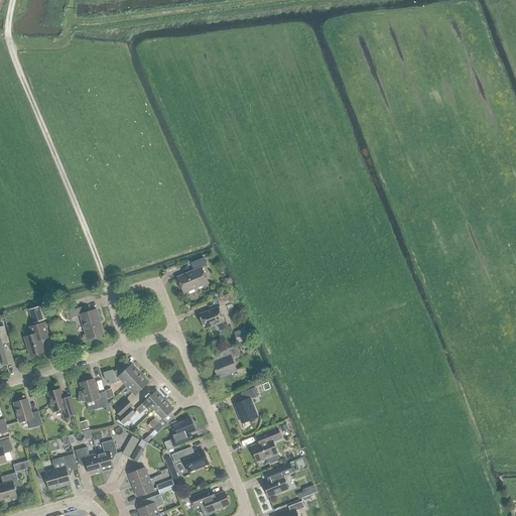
[(190,263),(192,270),(177,277),(183,293),(208,283),(201,267),(207,265),(204,258),(190,263)]
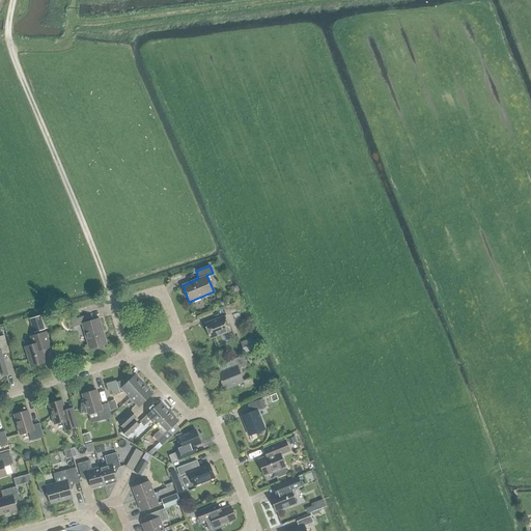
[(222,307),(226,315),(240,310),(235,302),(222,307)]
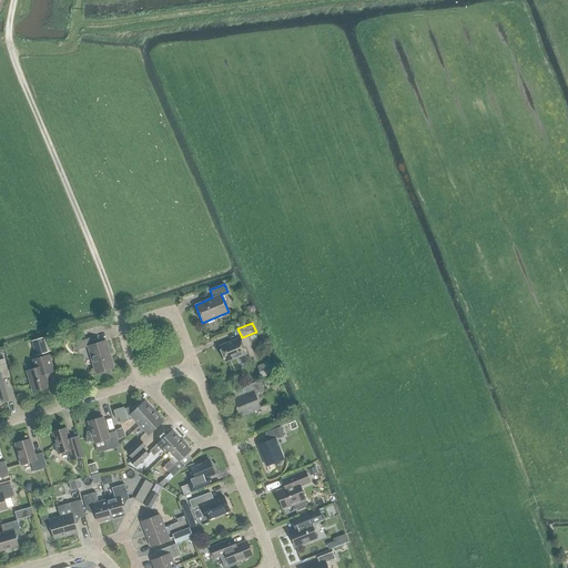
[(31,341),(36,356),(51,351),(47,336),(31,341)]
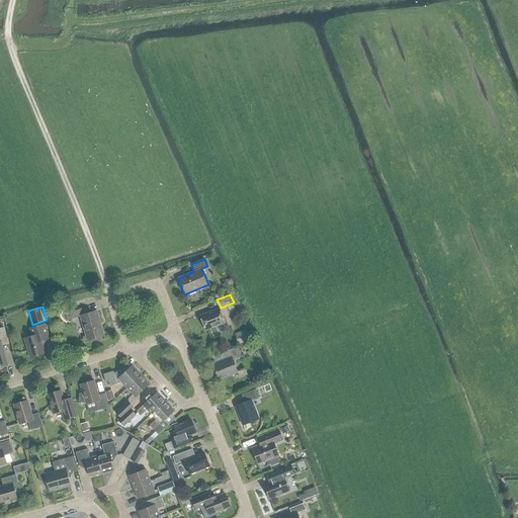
[(79,317),(87,341),(103,336),(96,311),(86,314),(84,308),(65,314),(67,320),(79,317)]
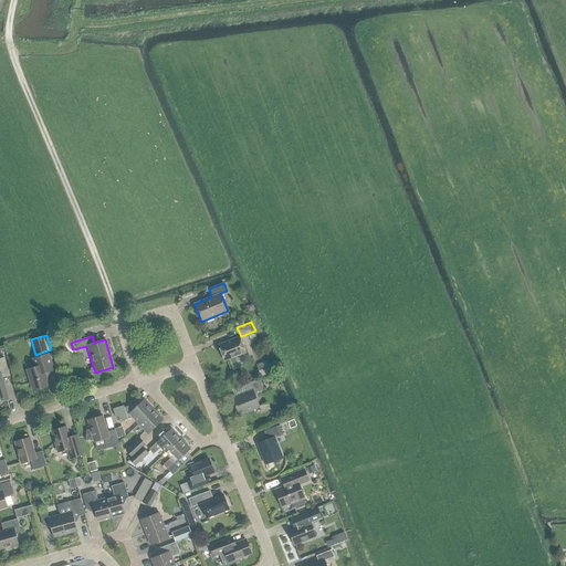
[(218,345),(224,362),(245,353),(239,337),(218,345)]
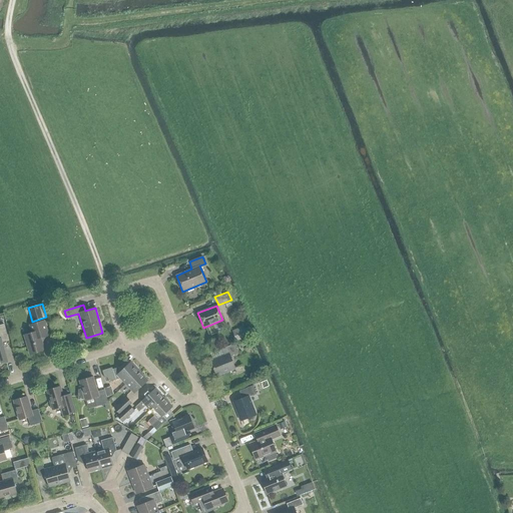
[(48,335),(44,321),(29,325),(31,333),(24,335),(29,355),(44,350),(40,338),(48,335)]
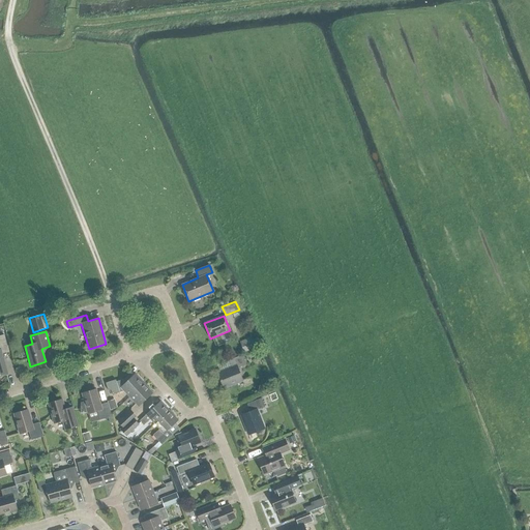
[(239,342),(243,353),(256,349),(252,337),(239,342)]
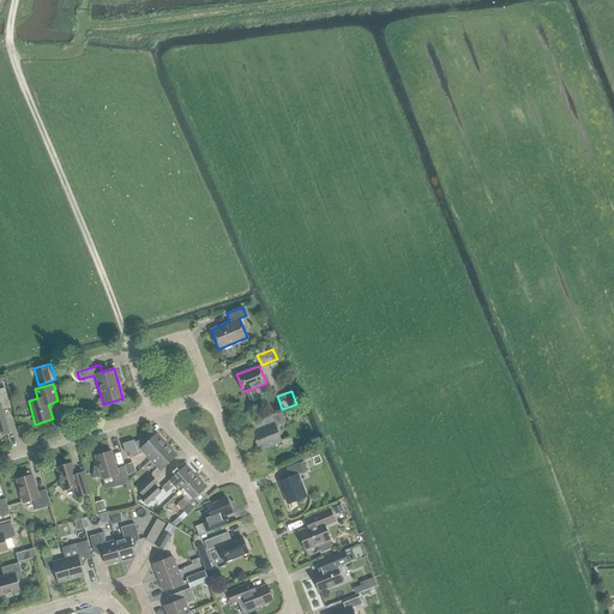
[(269,426),(252,433),(258,450),(281,440),(275,426),(287,422),(282,410),(265,417),(269,426)]
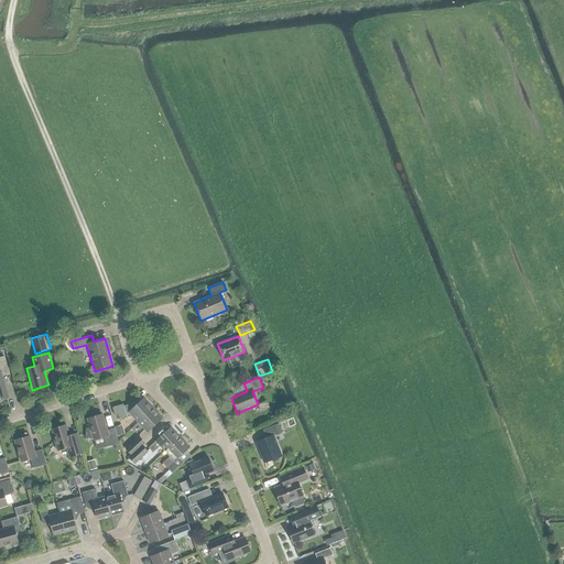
[(131,416),(138,422),(152,408),(143,398),(133,407),(131,404),(123,407),(122,404),(112,408),(115,416),(118,415),(119,420),(131,416)]
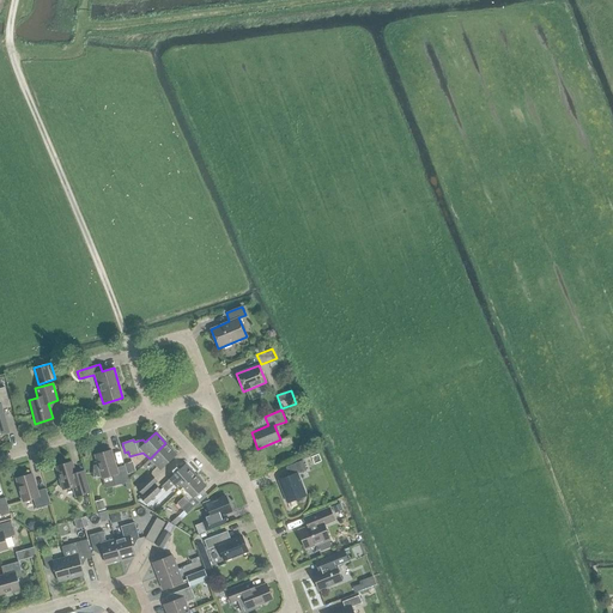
[(165,443),(150,459),(159,469),(176,454),(165,443)]
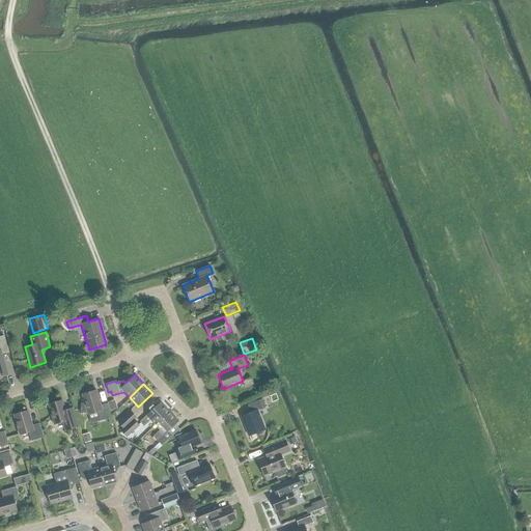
[(80,414),(81,414),(81,413),(87,413),(88,414),(96,412),(100,421),(108,418),(112,417),(108,403),(101,406),(95,390),(82,394),(84,402),(81,403),(80,403),(80,414)]
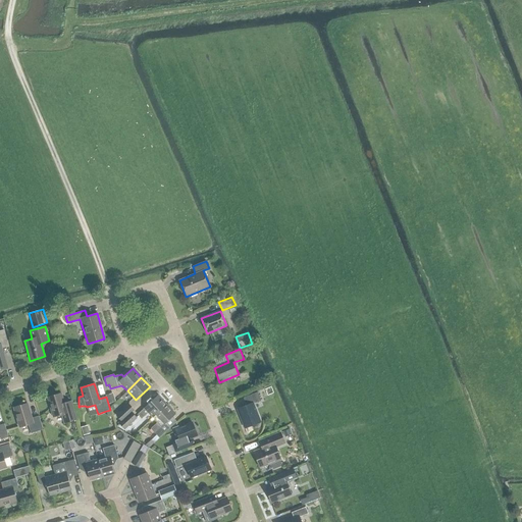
[(246,405),(237,409),(244,428),(260,422),(253,404),(261,401),(257,393),(243,398),(246,405)]
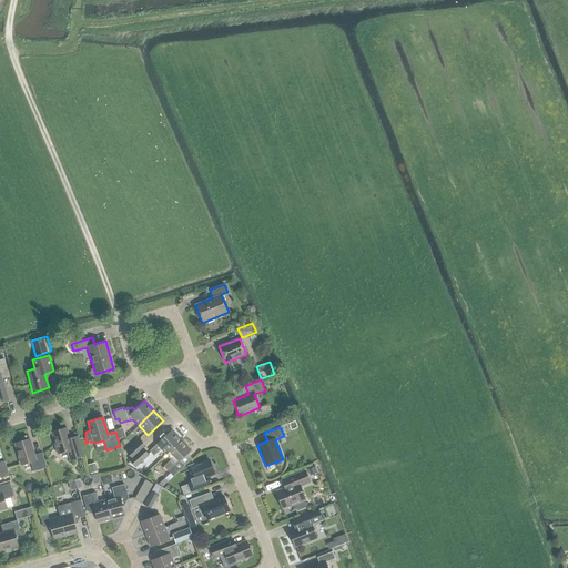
[(67,428),(51,433),(58,454),(67,450),(70,460),(83,456),(77,436),(69,438),(67,428)]
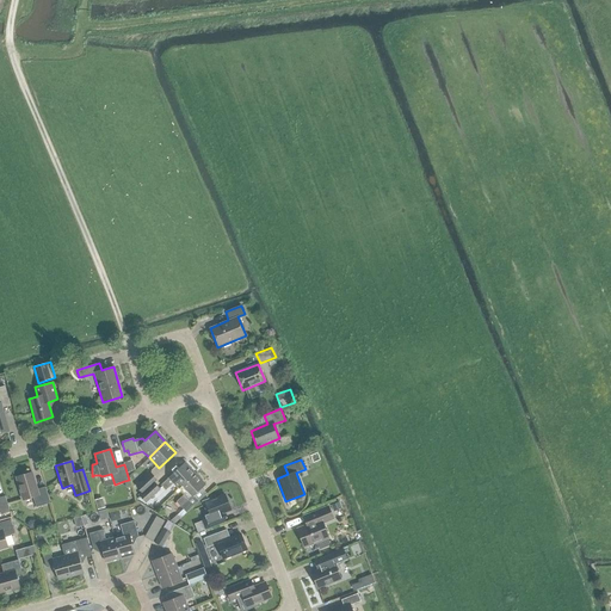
[(127,473),(135,470),(131,461),(124,463),(127,473)]
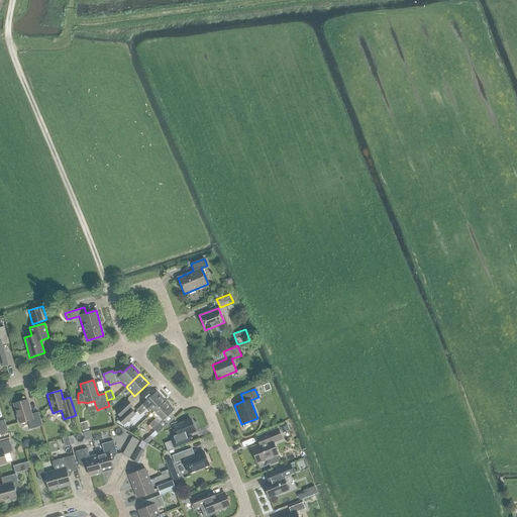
[(146,409),(150,414),(165,401),(157,392),(136,411),(139,415),(146,409)]
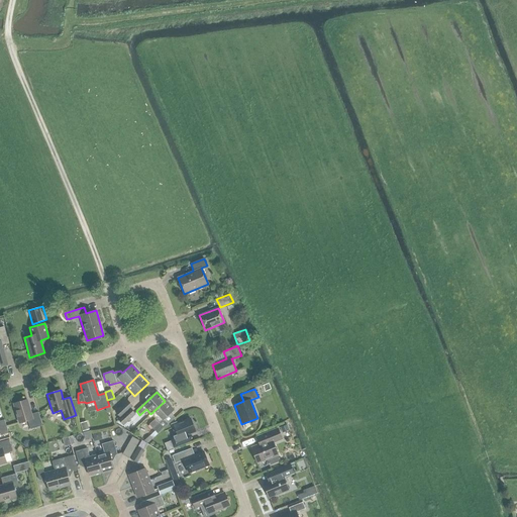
[(13,404),(19,423),(27,420),(30,429),(42,425),(38,412),(31,414),(26,400),(13,404)]
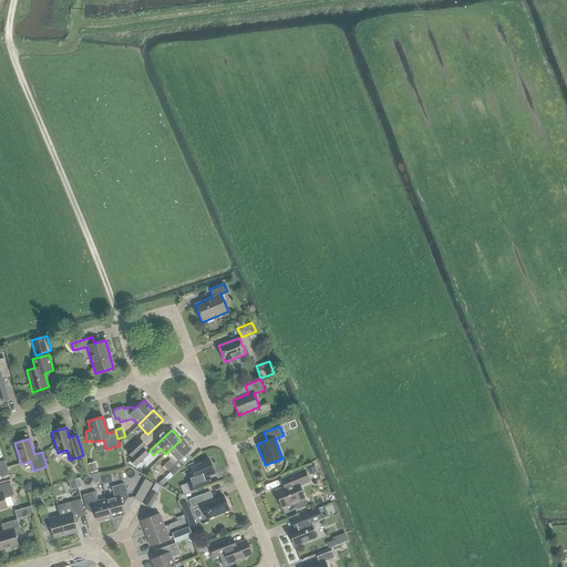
[(126,452),(132,457),(143,447),(145,445),(138,440),(126,452)]
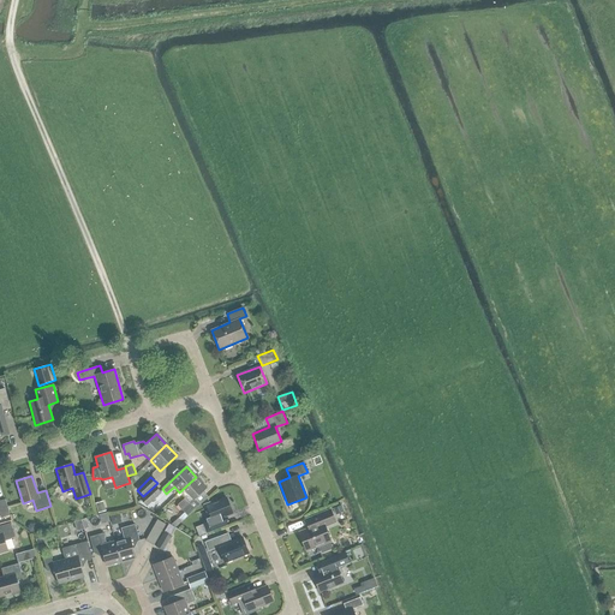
[(196,477),(179,493),(185,499),(178,505),(187,515),(199,505),(195,499),(206,488),(196,477)]
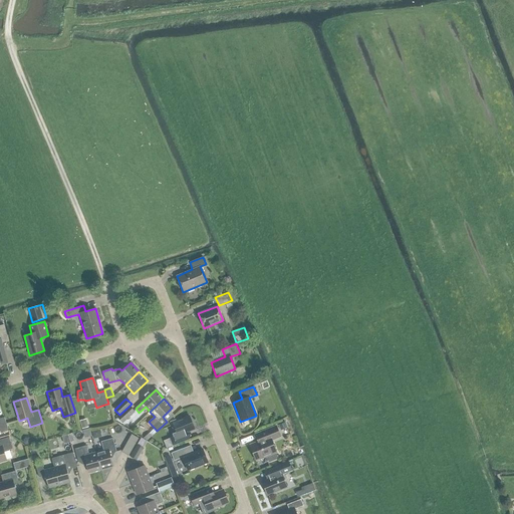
[(130,406),(119,415),(117,417),(122,423),(135,412),(130,406)]
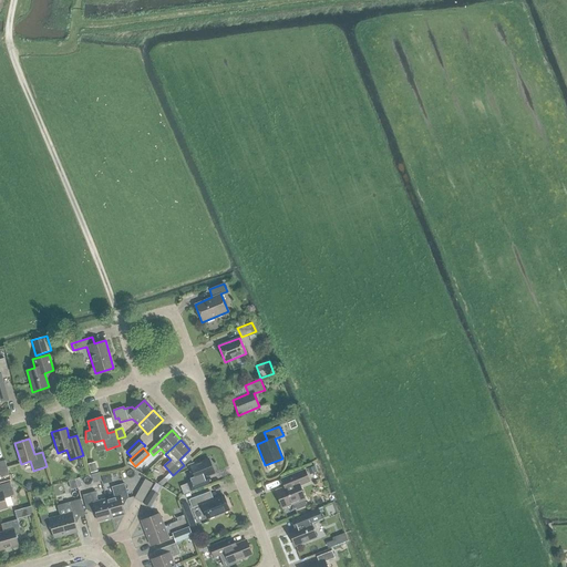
[(195,481),(187,484),(191,492),(204,486),(209,484),(206,476),(214,473),(208,460),(196,464),(195,462),(187,465),(192,475),(193,474),(195,481)]
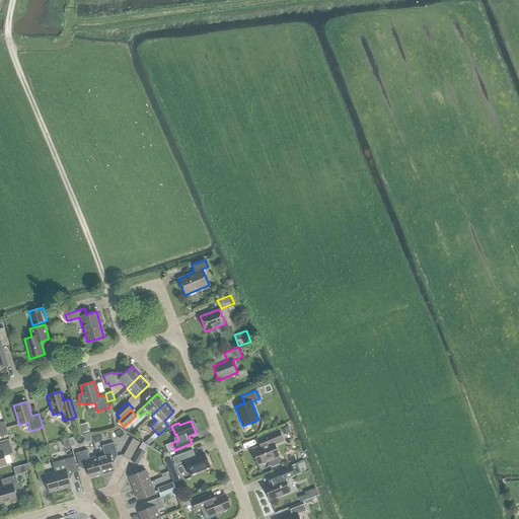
[(258,465),(267,461),(269,466),(271,467),(280,463),(280,462),(278,457),(279,457),(274,444),(283,441),(279,430),(256,439),(260,446),(251,449),(258,465)]
